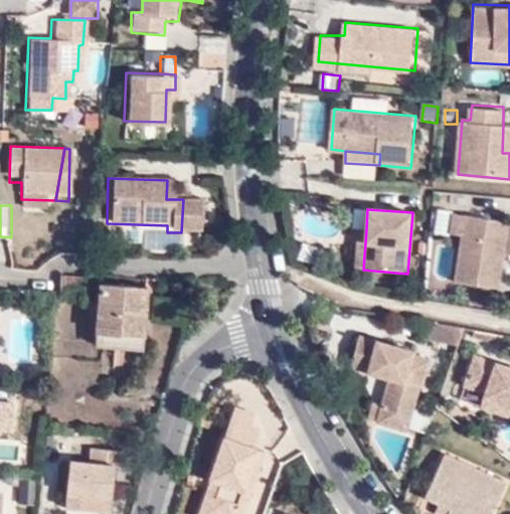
[(466,238),(468,215),(453,213),(450,236),(466,238)]
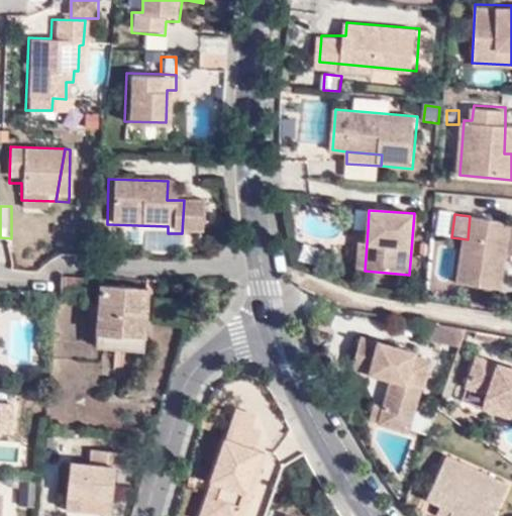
[(511,221),(470,216),(468,239),(461,285),(505,291),(511,249),(511,221)]
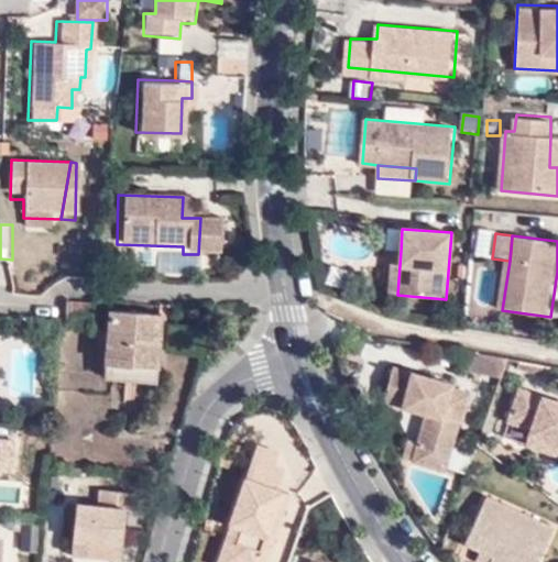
[(386,295),(397,295),(401,251),(389,250),(386,295)]
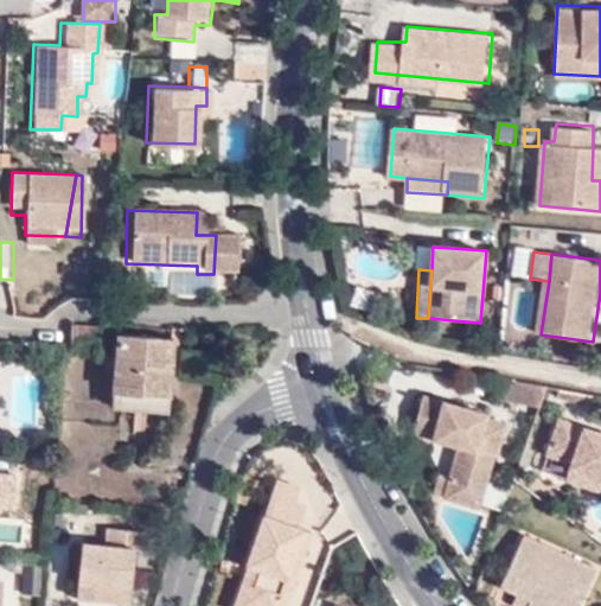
[(358,287),(353,307),(372,312),(378,292),(358,287)]
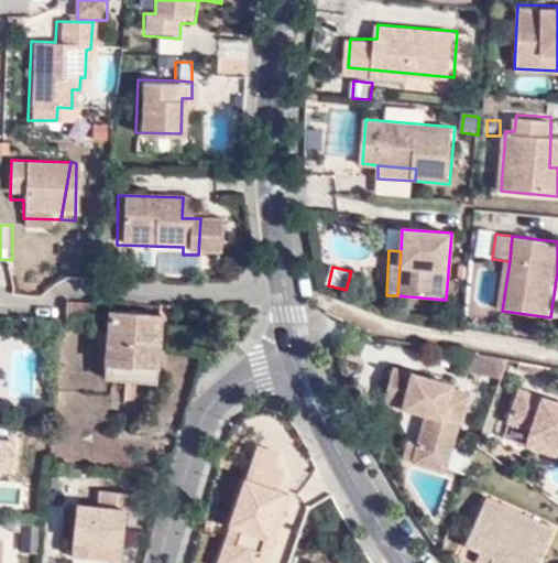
[(65,331),(93,333),(96,307),(69,304),(65,331)]
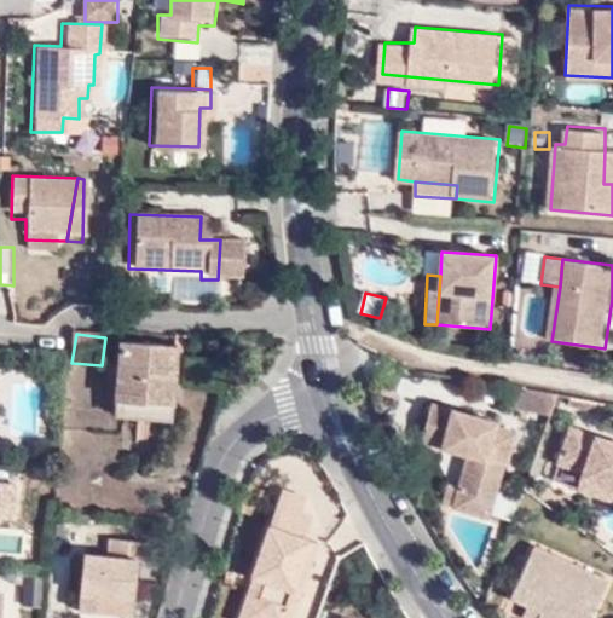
[(120,345),(115,415),(174,419),(178,348),(120,345)]
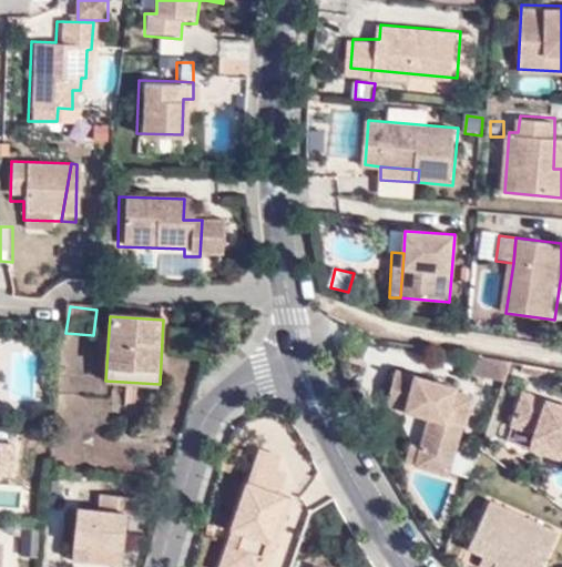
[(470,355),(465,376),(496,382),(503,362),(470,355)]
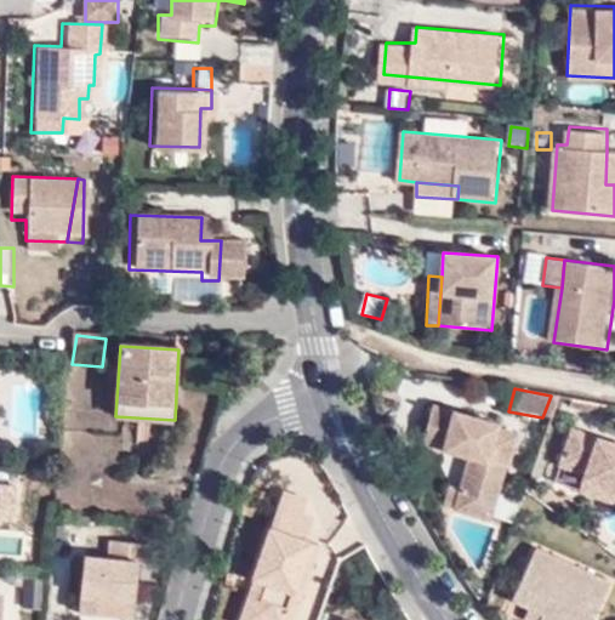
[(459,493),(491,502),(500,473),(506,476),(516,437),(496,432),(499,421),(436,407),(426,449),(465,460),(459,493)]
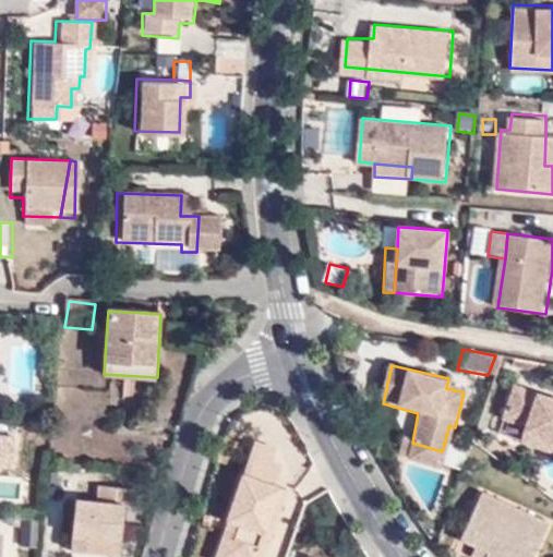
[(552,398),(513,384),(503,415),(525,423),(524,430),(552,443),(552,463),(552,398)]
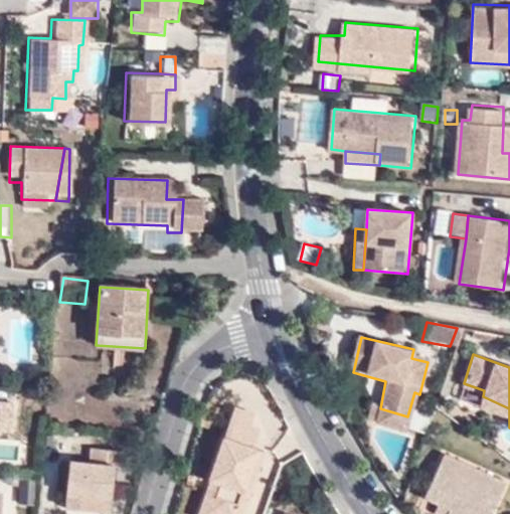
[(484,390),(464,383),(458,402),(480,408),(483,396),(484,390)]
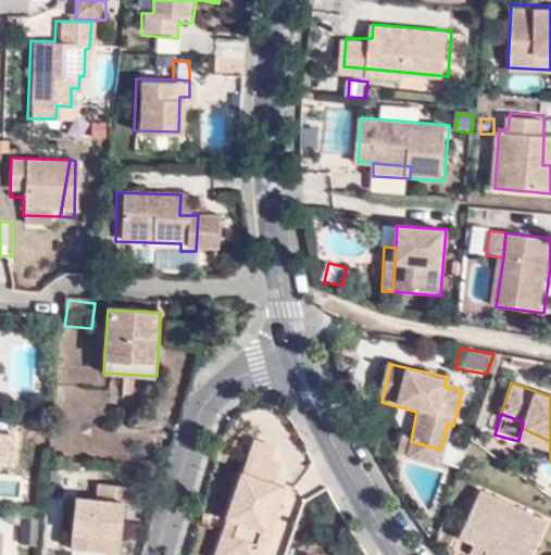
[(522,428),(518,441),(550,453),(550,441),(522,428)]
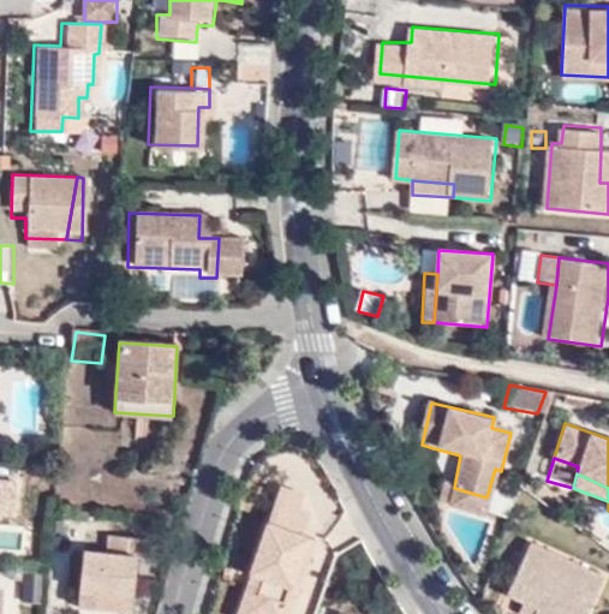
[(248,567),(310,514),(299,511),(304,494),(273,486),(246,566),(248,567)]
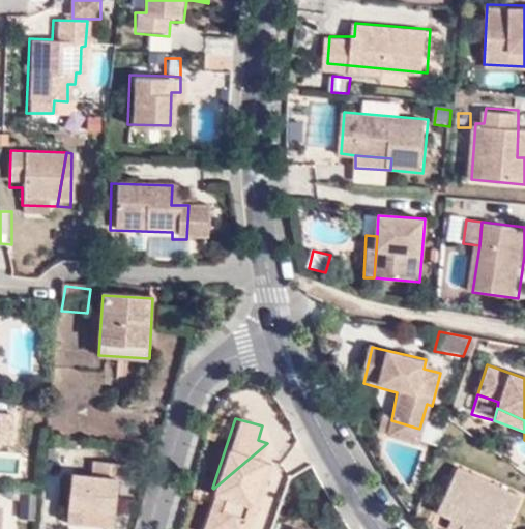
[(387,437),(415,446),(419,429),(391,420),(387,437)]
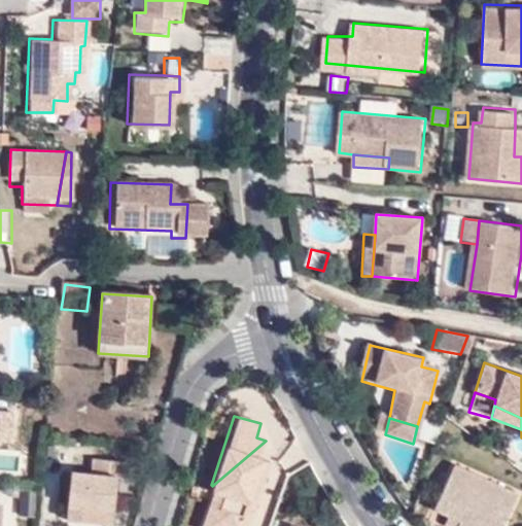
[(259,459),(266,441),(212,486),(214,487),(221,490),(221,494),(223,495),(213,525),(248,525),(271,463),(259,459)]
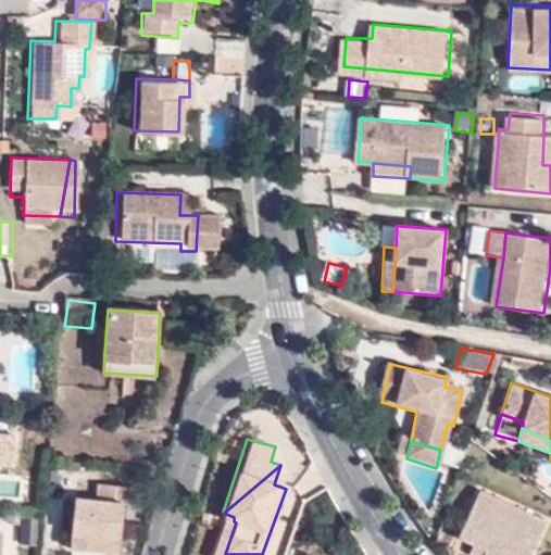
[(67,538),(121,544),(126,511),(133,511),(135,490),(98,486),(94,504),(73,502),(67,538)]
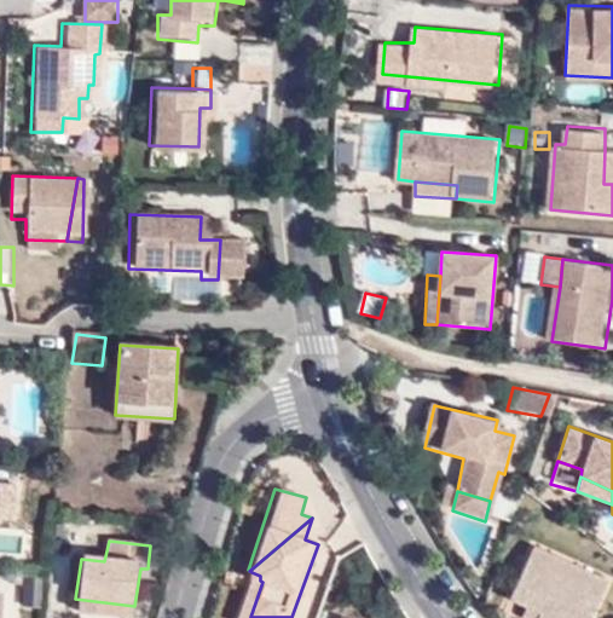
[(541,617),(590,617),(607,579),(530,544),(508,598),(543,614),(541,617)]
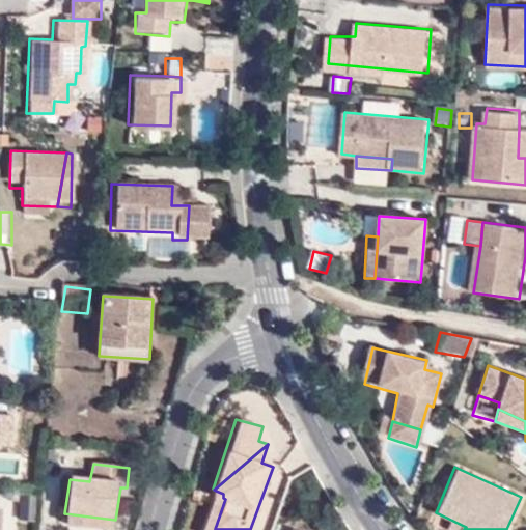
[(215,529),(225,499),(223,498),(223,494),(216,491),(203,529),(215,529)]
